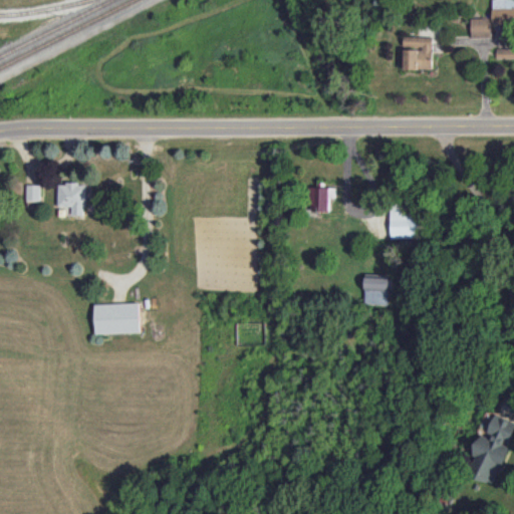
[(513,0),(492,0),(493,26),(513,25),(513,0)]
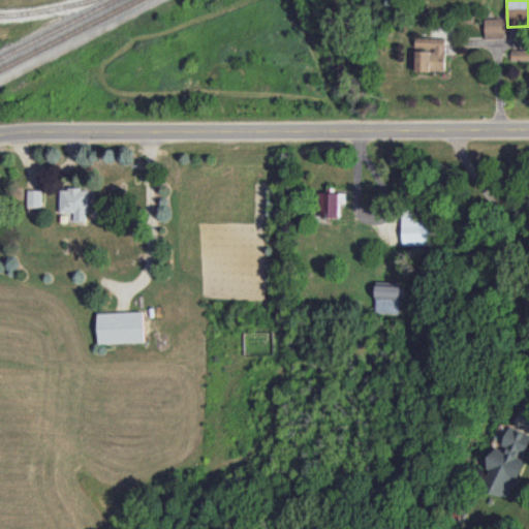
[(486,39),(506,38),(506,18),(485,18),(486,39)]
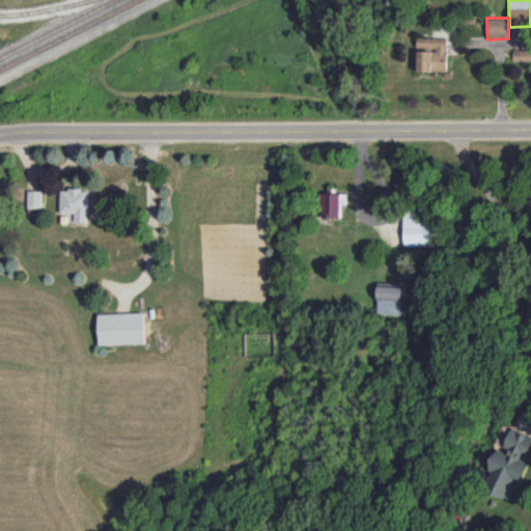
[(448,38),(418,37),(417,49),(418,49),(418,73),(447,73),(448,38)]
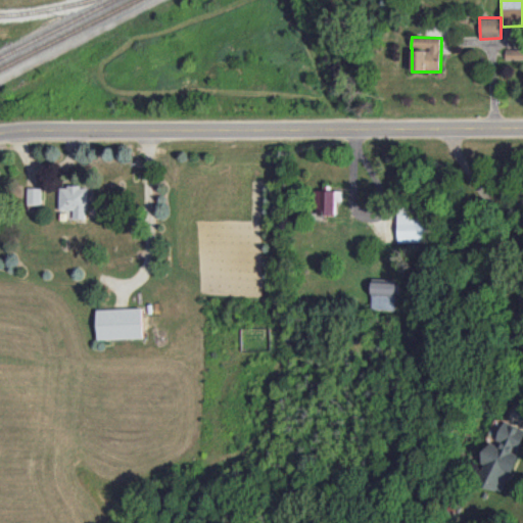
[(59,186),(59,210),(74,210),(73,219),(87,219),(88,187),(59,186)]
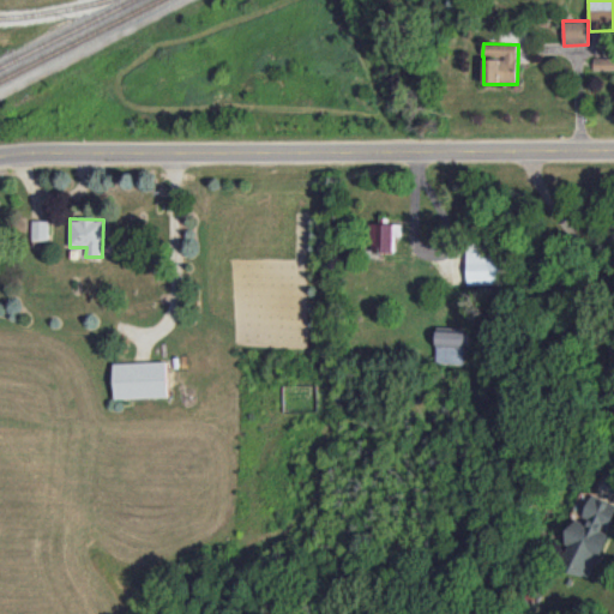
[(48,220),(31,221),(32,247),(48,247),(48,220)]
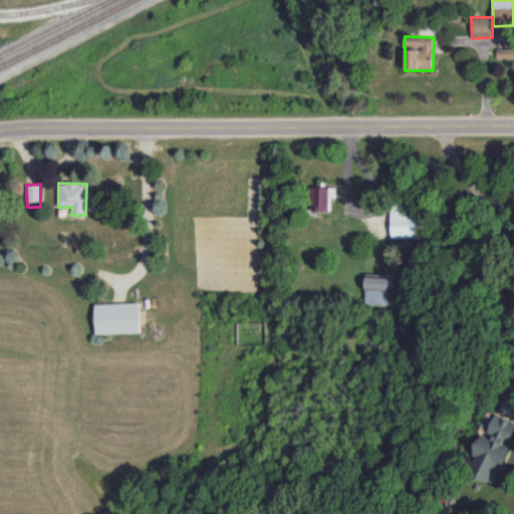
[(310,187),(310,210),(330,211),(331,187),(310,187)]
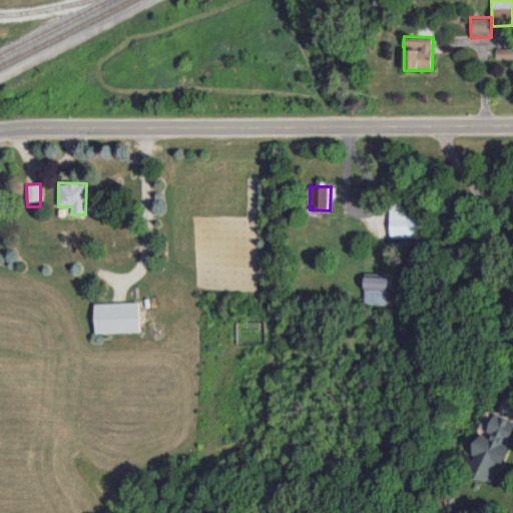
[(419,236),(419,211),(409,211),(408,205),(391,205),(391,237),(419,236)]
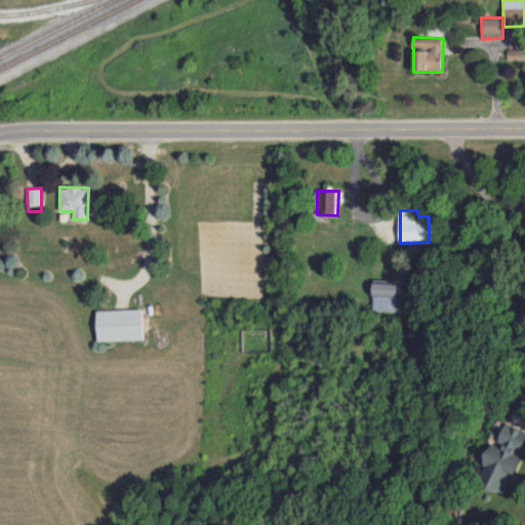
[(399,311),(400,280),(374,279),(373,310),(399,311)]
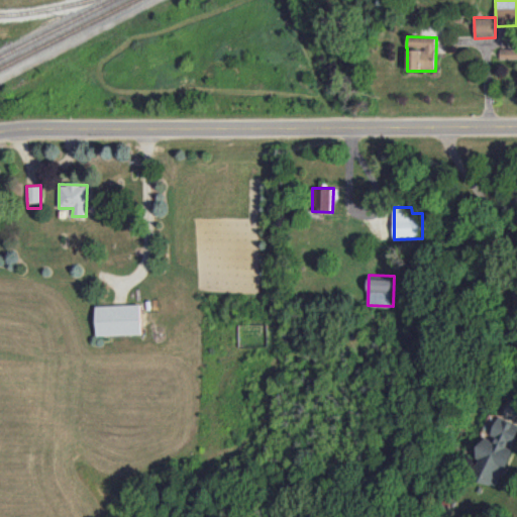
[(97,335),(141,334),(140,304),(96,305),(97,335)]
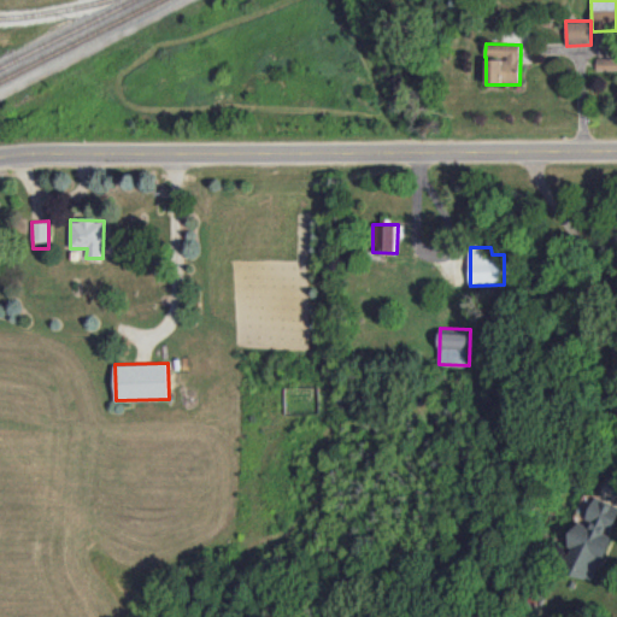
[(616,524),(616,505),(595,498),(586,523),(580,521),(562,569),(595,582),(616,524)]
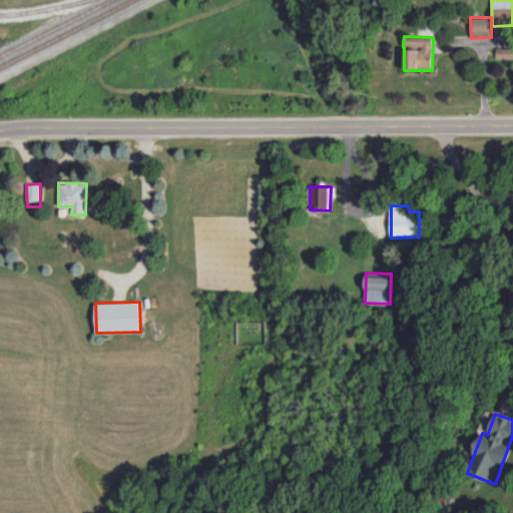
All buildings are outlined.
